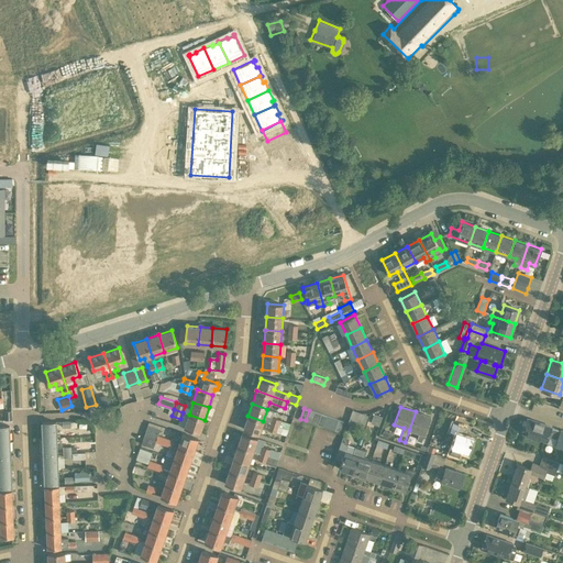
[(315,411),(309,410),(306,420),(311,422),(315,411)]
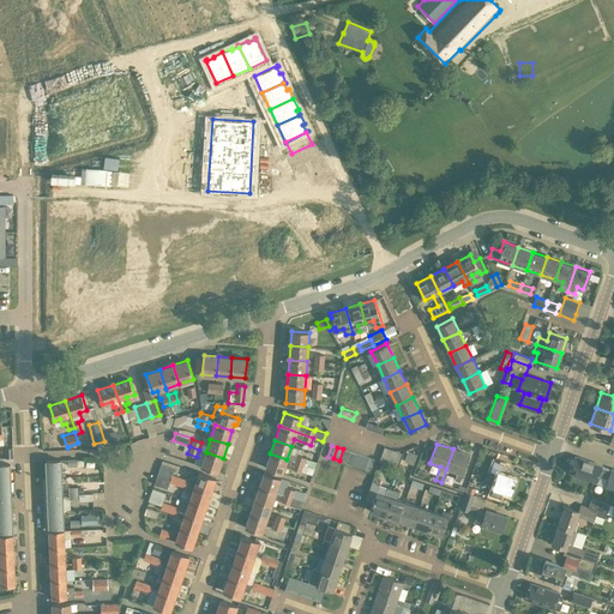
[(349,451),(343,449),(339,461),(345,463),(349,451)]
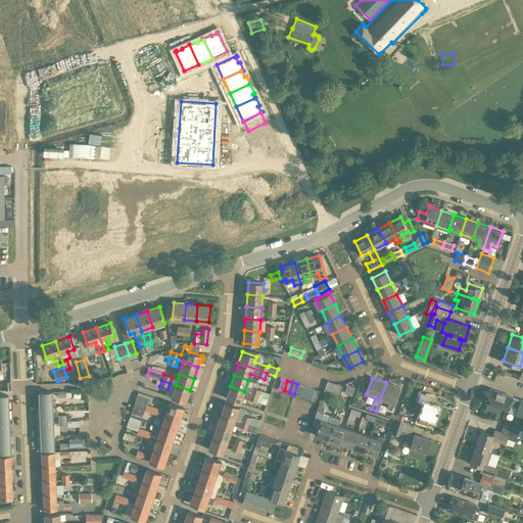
[(399,387),(386,382),(380,399),(389,402),(387,409),(391,411),(393,405),(399,387)]
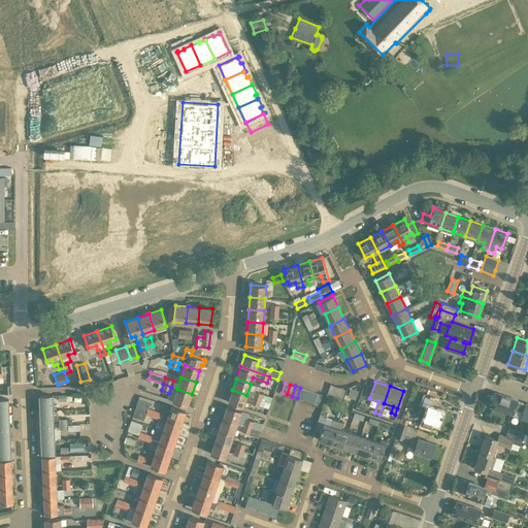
[(306,390),(300,388),(297,398),(302,400),(306,390)]
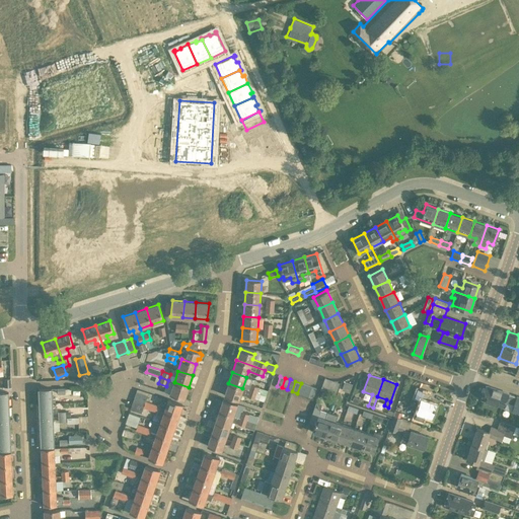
[(349,392),(352,383),(345,381),(342,389),(349,392)]
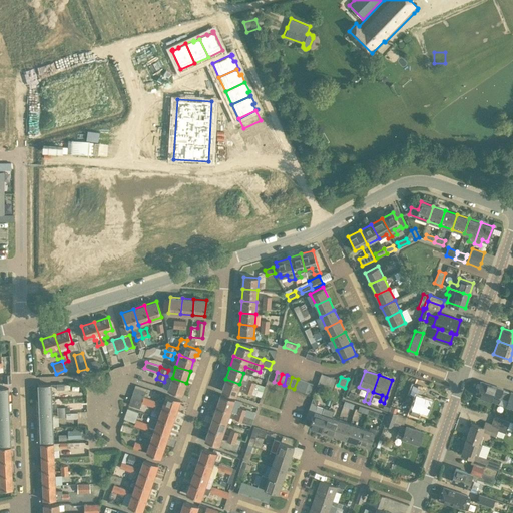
[(182,394),(186,383),(172,378),(168,389),(182,394)]
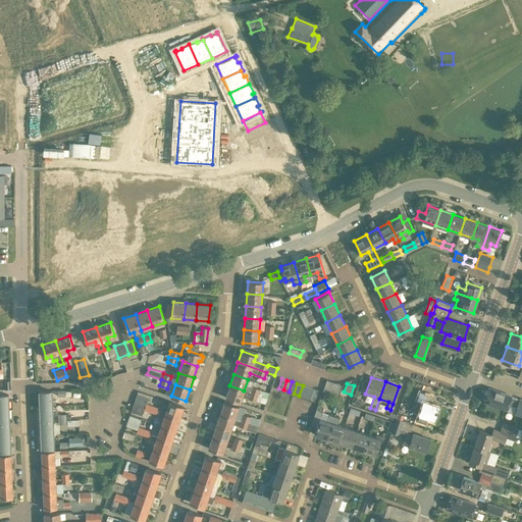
[(244,390),(229,385),(225,397),(241,402),(243,396),(257,401),(259,396),(257,395),(251,393),(250,393),(244,390)]
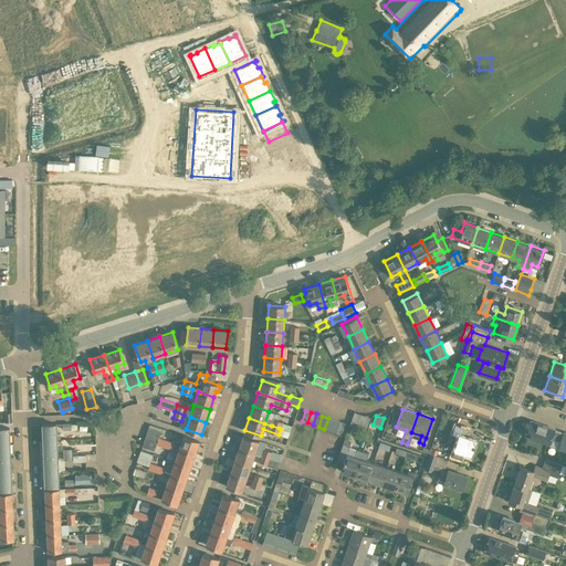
[(334,420),(328,418),(324,429),(329,430),(334,420)]
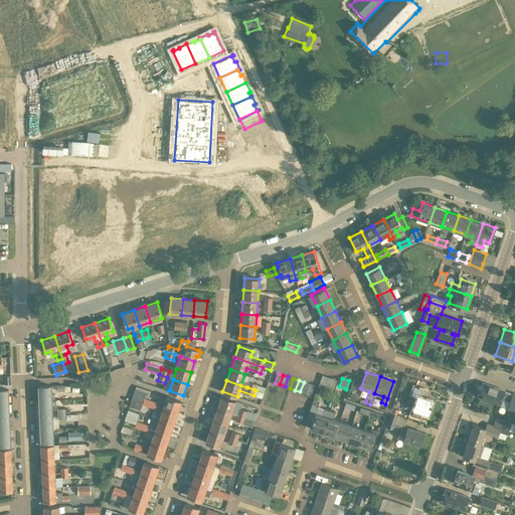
[(248,381),(246,387),(247,387),(253,389),(255,383),(248,381)]
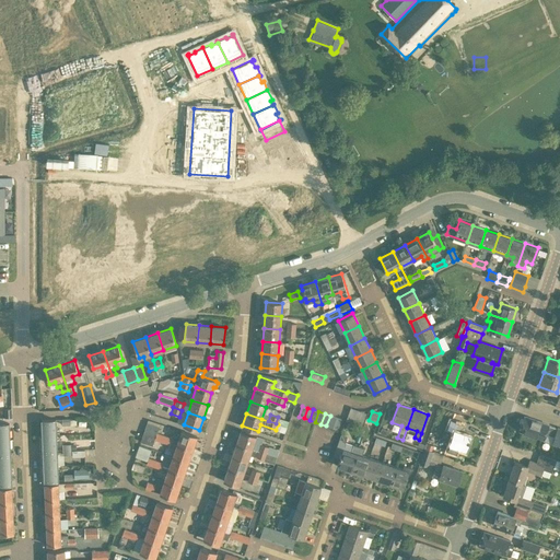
[(356,415),(352,422),(362,426),(365,418),(356,415)]
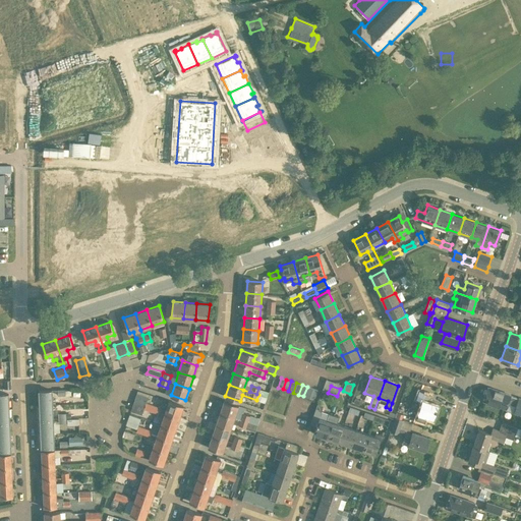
[(312,388),(307,387),(303,396),(308,398),(312,388)]
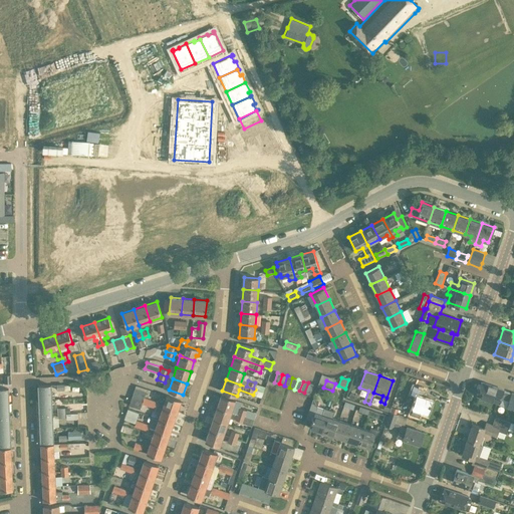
[(513,393),(481,381),(476,395),(499,403),(501,399),(508,402),(506,407),(513,409),(513,393)]
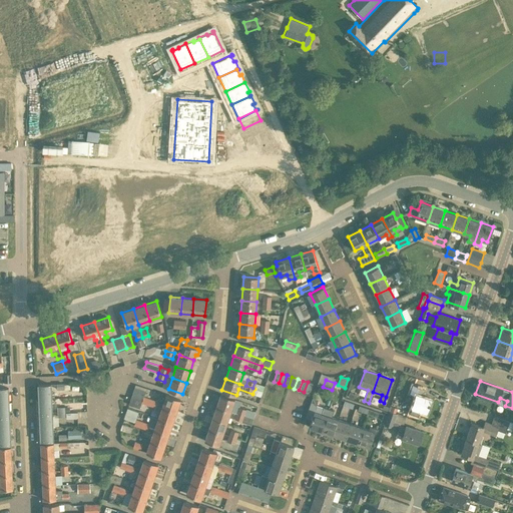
[(313,384),(308,382),(304,392),(310,394),(313,384)]
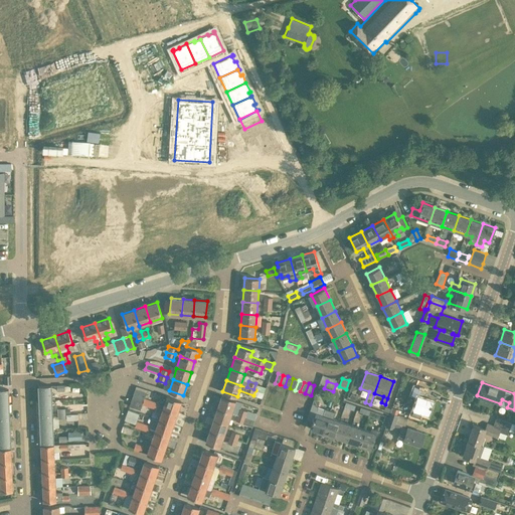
[(38,386),(38,400),(52,399),(51,385),(38,386)]
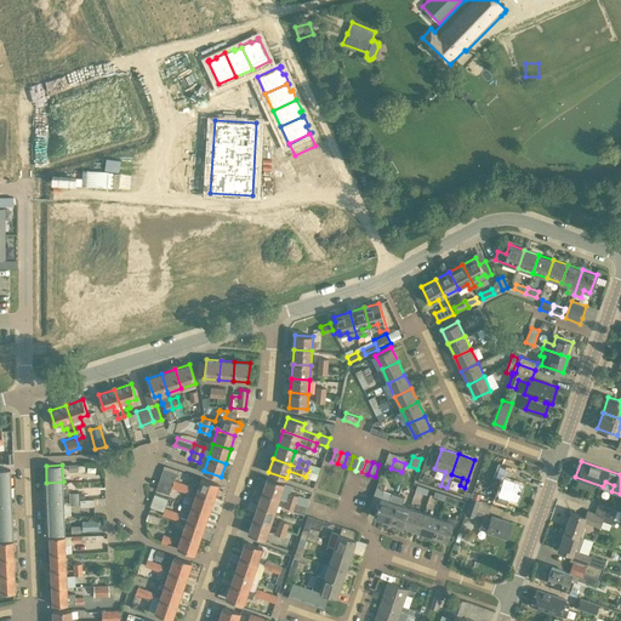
[(505,503),(507,496),(516,500),(520,483),(511,479),(513,471),(500,467),(496,476),(503,477),(496,500),(505,503)]
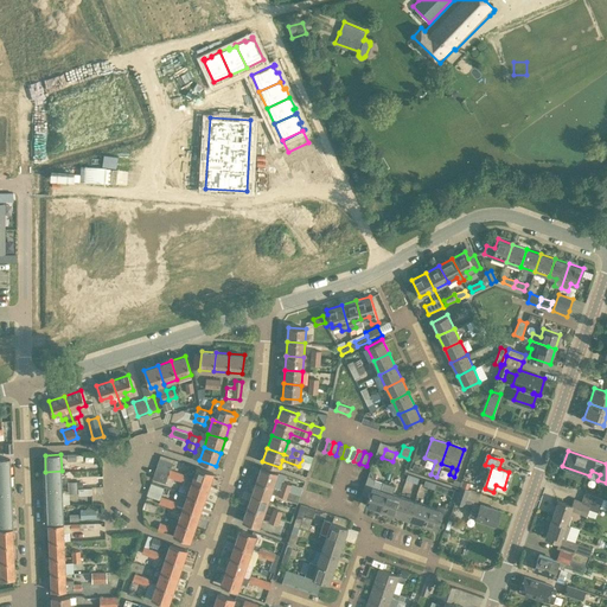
[(159,458),(155,468),(168,472),(170,470),(172,461),(159,458)]
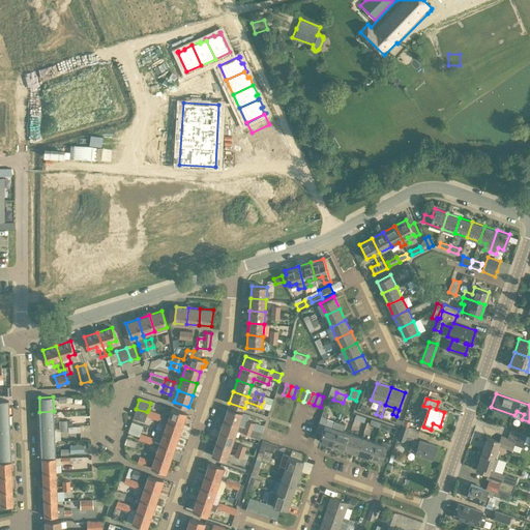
[(0,415),(9,415),(8,401),(0,401),(0,415)]
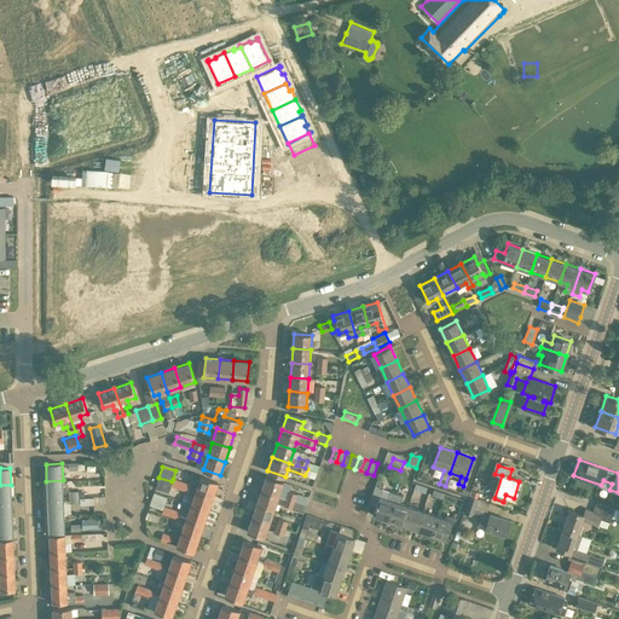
[(266,475),(261,490),(278,496),(283,481),(266,475)]
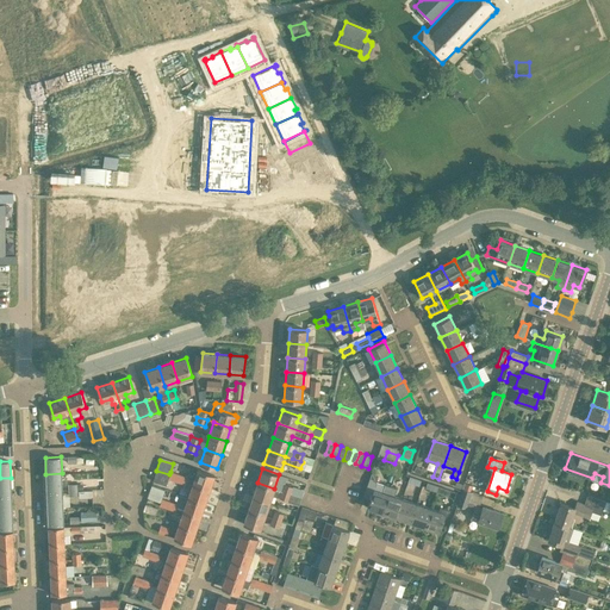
[(185,480),(210,489),(215,475),(198,470),(195,475),(187,473),(186,477),(179,474),(176,481),(184,484),(185,480)]
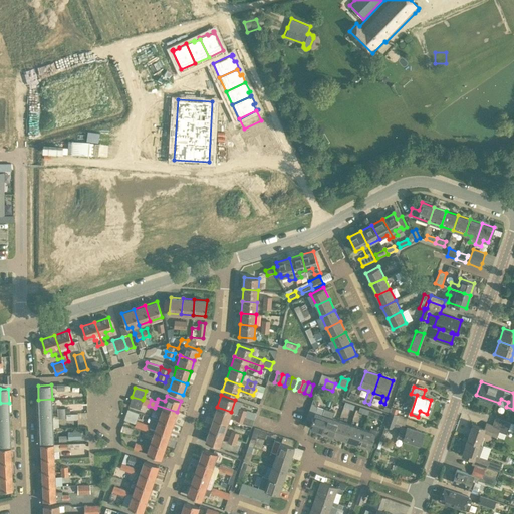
[(143,400),(132,397),(129,405),(140,409),(142,404),(149,406),(151,400),(144,398),(143,400)]
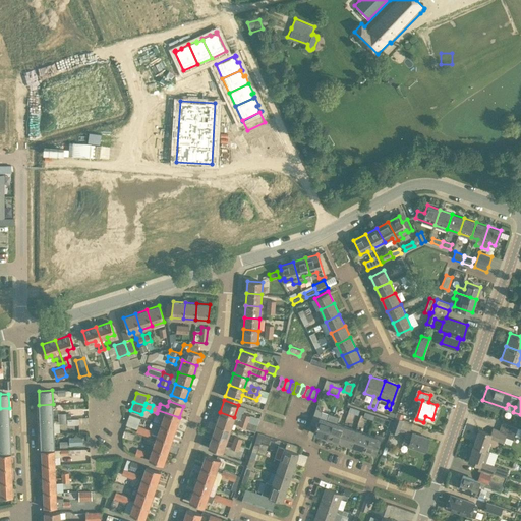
[(53,404),(39,405),(40,419),(53,418),(53,404)]
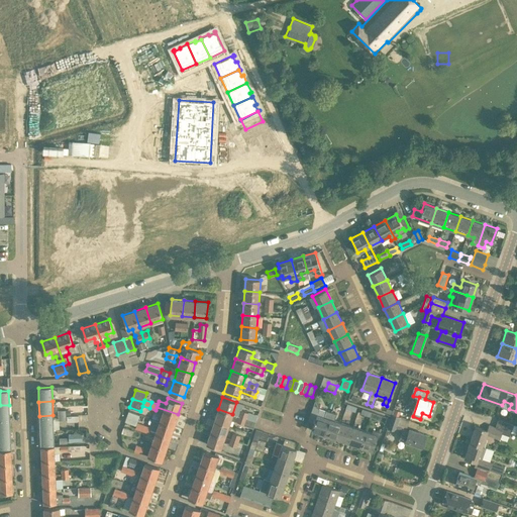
[(319,406),(313,404),(308,421),(313,423),(311,429),(324,434),(331,412),(326,410),(324,417),(316,415),(319,406)]
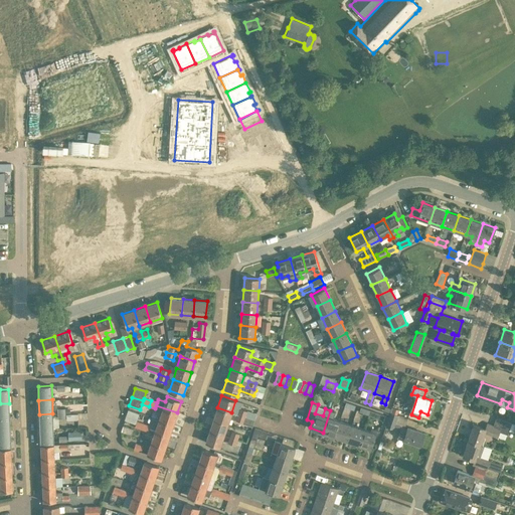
[(0,417),(10,417),(9,403),(0,403),(0,417)]
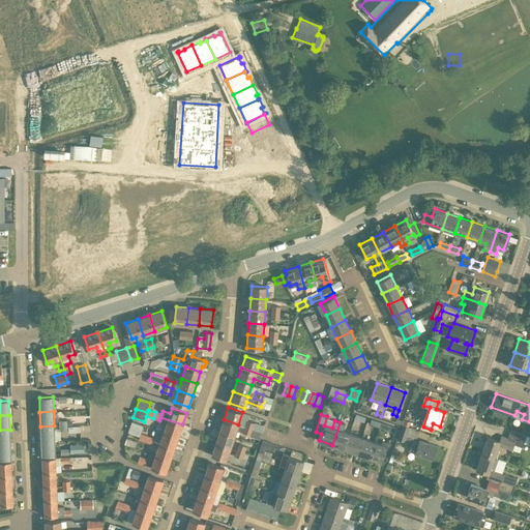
[(159,420),(159,422),(166,424),(164,432),(170,434),(178,437),(182,424),(160,417),(159,420)]
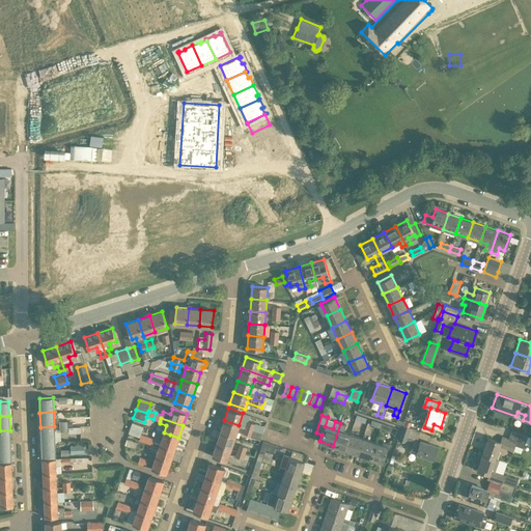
[(131,420),(128,432),(140,436),(143,424),(131,420)]
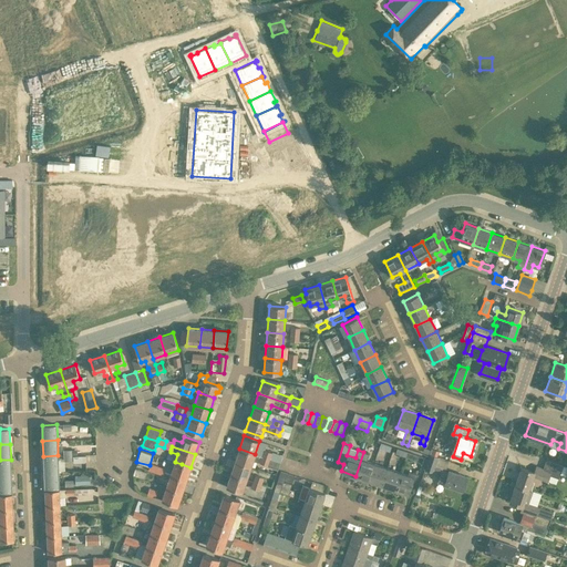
[(280,463),(269,459),(263,456),(255,454),(239,449),(235,461),(250,466),(253,460),(268,465),(267,466),(278,470),(280,463)]
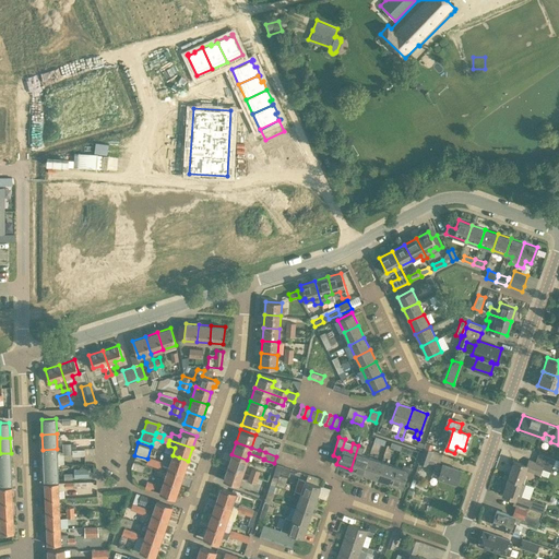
[(261,443),(259,450),(265,452),(268,447),(261,443)]
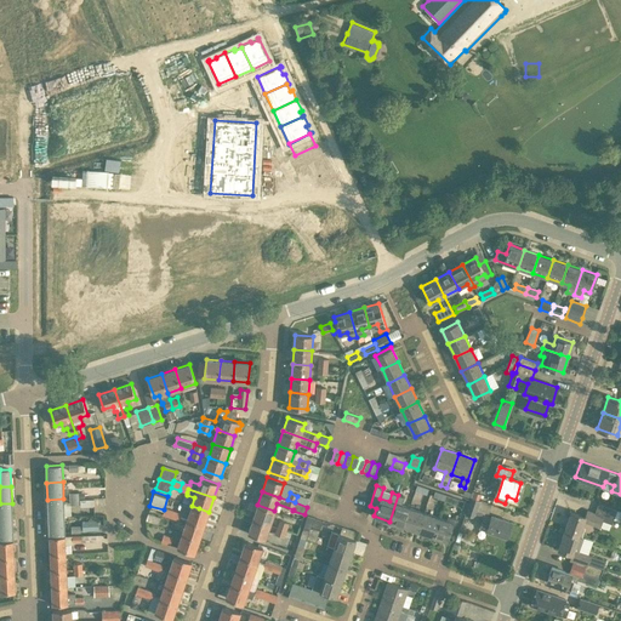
[(404,497),(398,495),(389,522),(404,527),(410,508),(402,506),(404,497)]
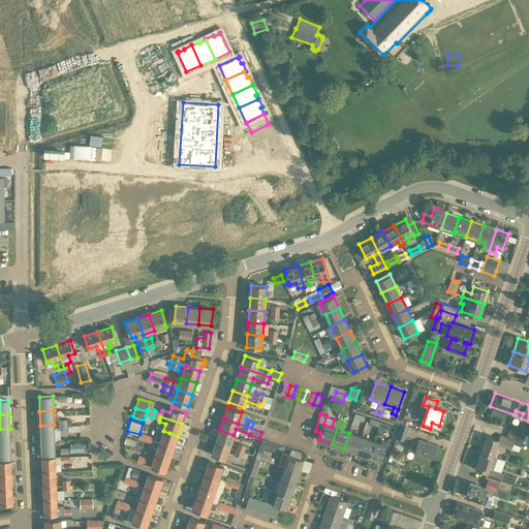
[(401,423),(400,425),(396,438),(404,441),(405,439),(411,441),(408,448),(414,450),(413,452),(431,458),(436,444),(418,439),(417,440),(406,437),(409,426),(401,423)]
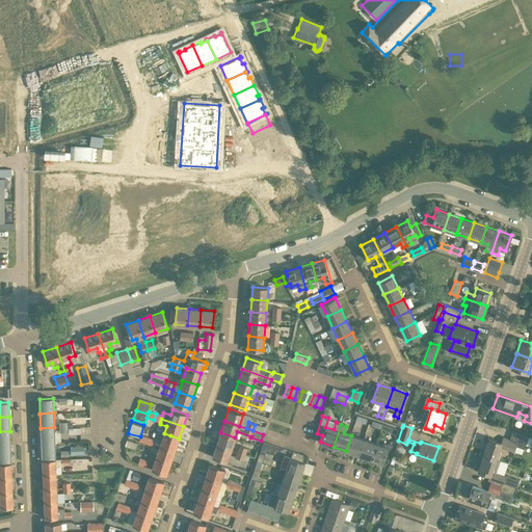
[(54,427),(41,428),(41,442),(55,442),(54,427)]
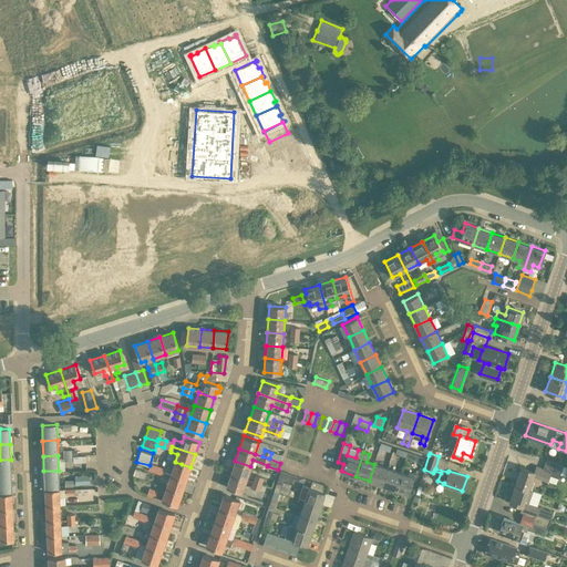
[(528,488),(533,476),(546,481),(548,474),(557,477),(562,464),(546,459),(543,467),(537,466),(535,472),(521,466),(515,484),(528,488)]
